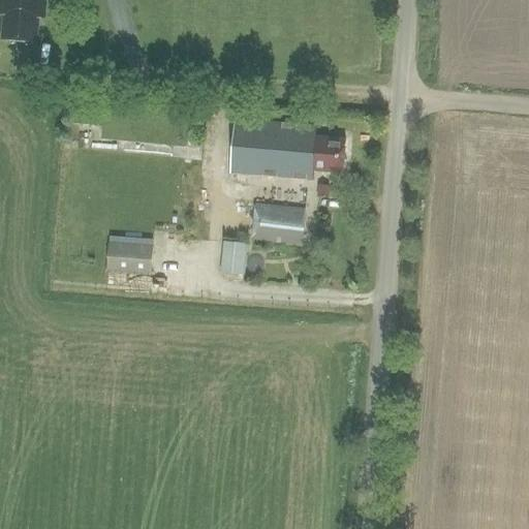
[(44,23),(45,0),(0,0),(0,14),(2,14),(0,37),(0,38),(39,42),(41,23),(44,23)]
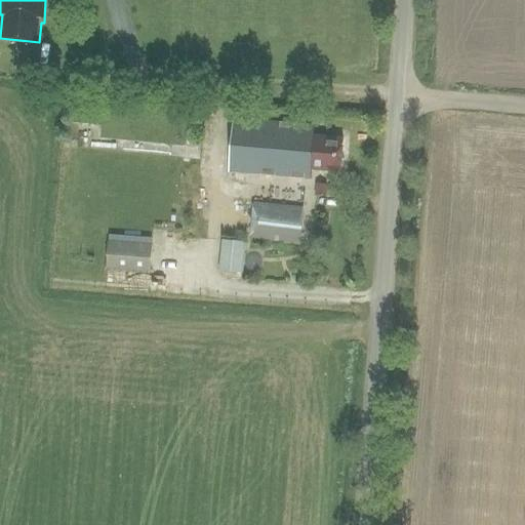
[(252,106),(238,104),(237,117),(251,118),(252,106)]
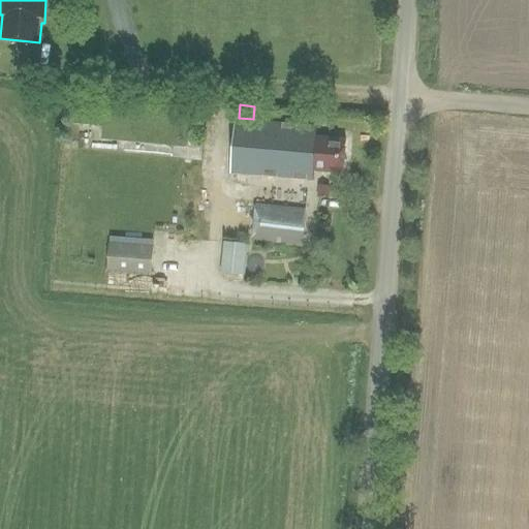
[(342,174),(345,138),(312,135),(313,126),(236,120),(230,174),(312,181),(313,170),(342,174)]
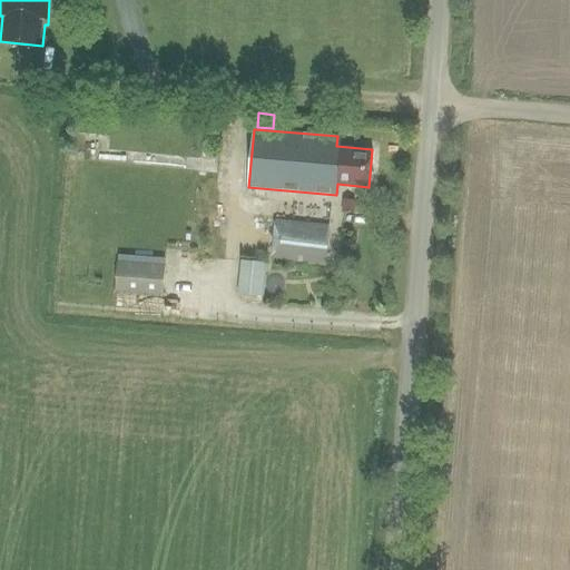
[(344,200),(343,213),(354,214),(354,200),(344,200)]
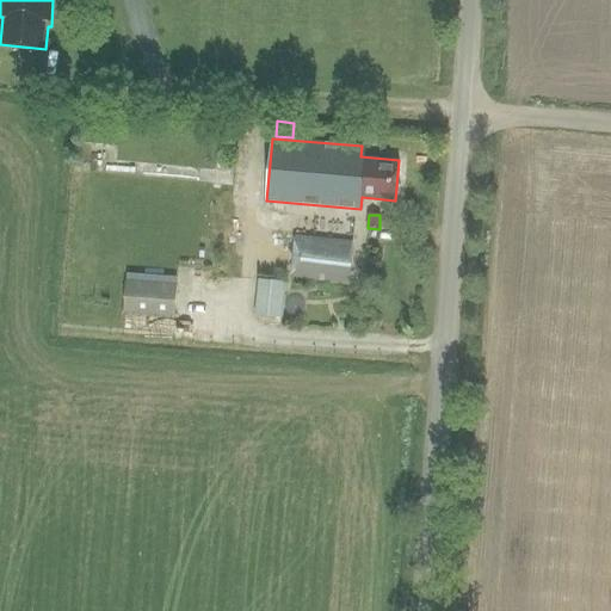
[(350,284),(353,241),(297,236),(294,279),(350,284)]
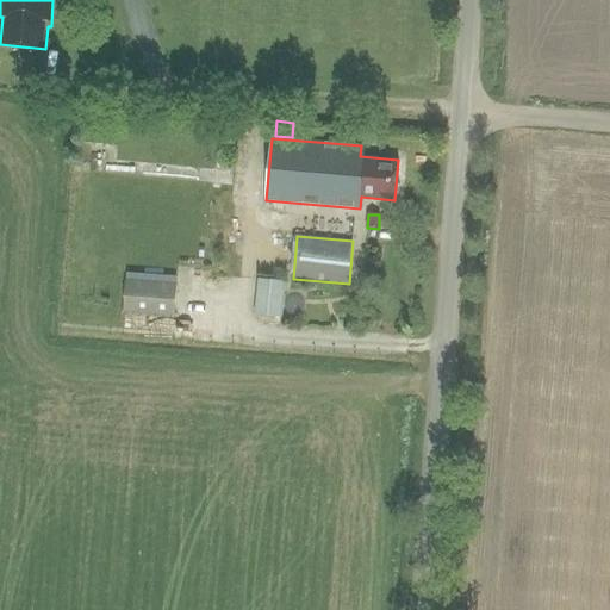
[(257,279),(255,316),(282,317),(286,281),(257,279)]
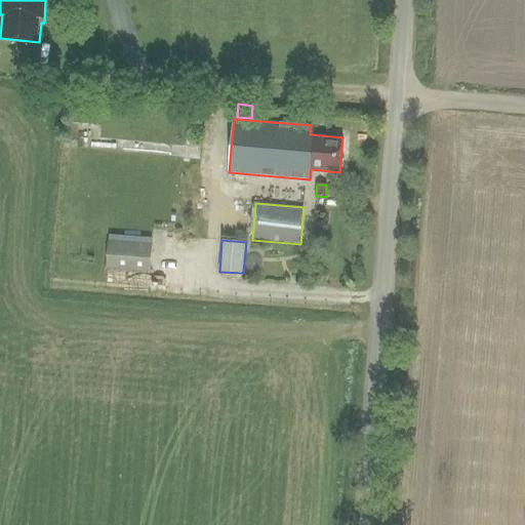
[(150,273),(152,244),(109,241),(107,270),(150,273)]
